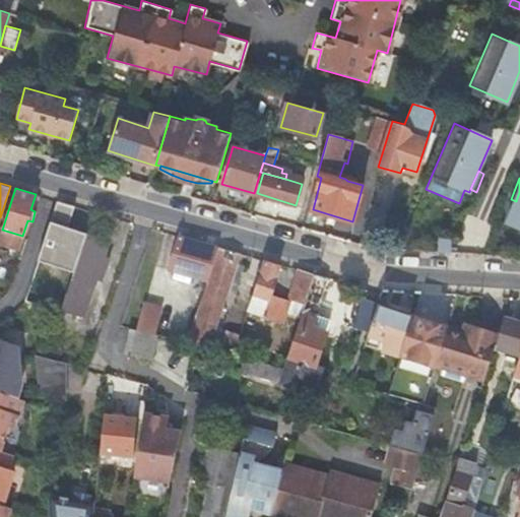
[(519,192),(516,201),(508,221),(519,225),(519,192)]
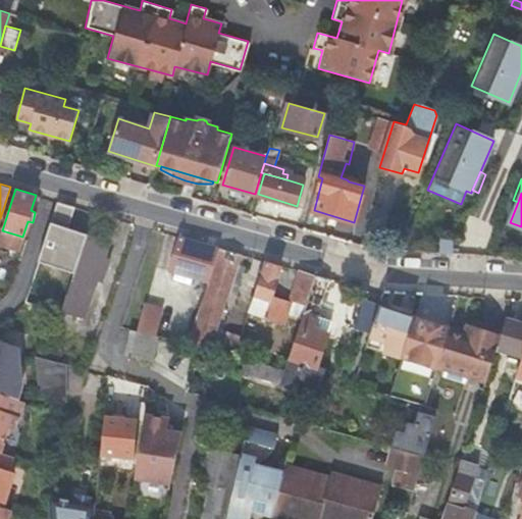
[(39,260),(75,271),(88,234),(68,227),(75,206),(58,200),(39,260)]
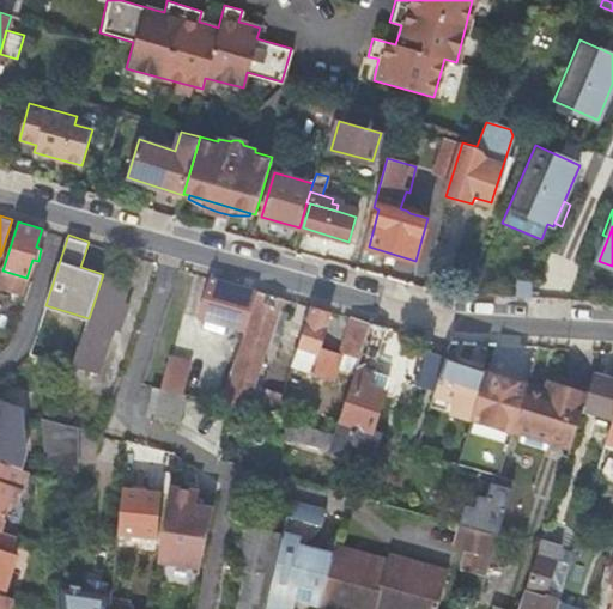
[(127,282),(103,274),(89,318),(73,365),(98,371),(113,326),(119,328),(125,309),(120,308),(127,282)]
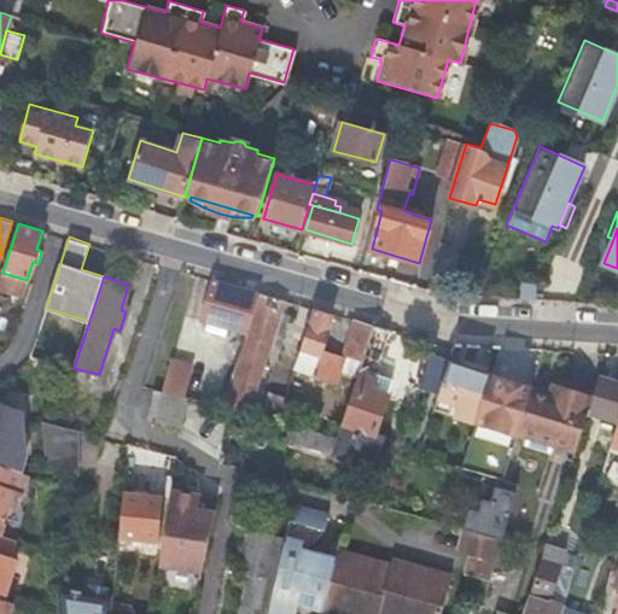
[(228,328),(246,333),(260,292),(214,279),(202,320),(208,322),(228,328)]
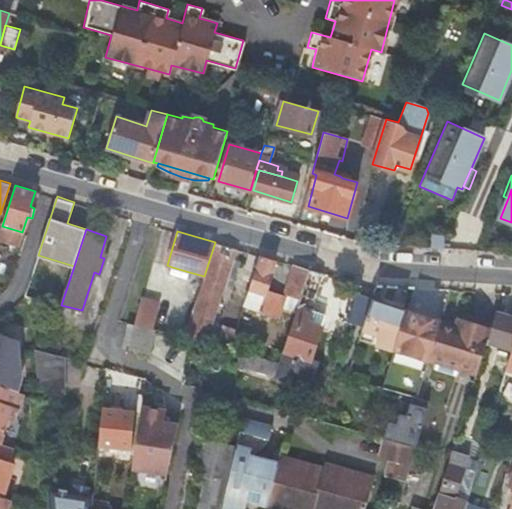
[(430,247),(442,248),(443,235),(431,234),(430,247)]
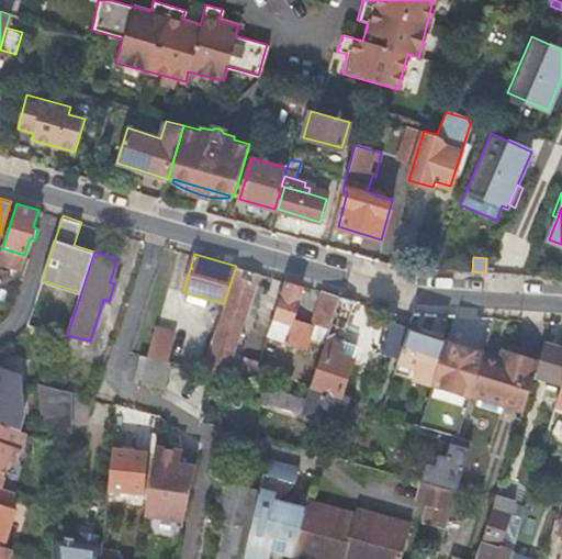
[(206,357),(203,369),(217,373),(226,376),(259,272),(236,266),(224,303),(213,339),(206,357)]
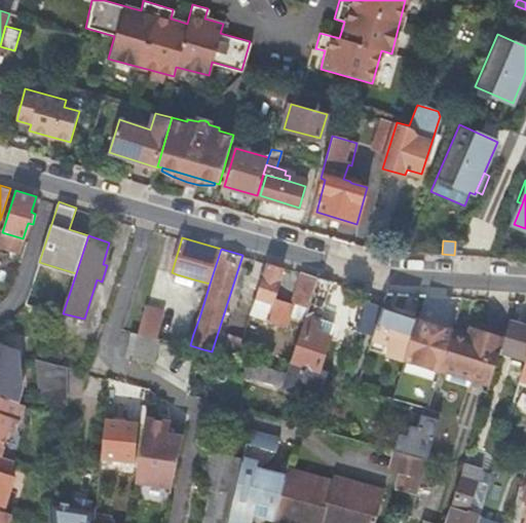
[(283,269),(266,264),(261,279),(253,305),(251,311),(266,318),(267,315),(287,322),(290,309),(306,315),(309,307),(318,276),(302,272),(293,302),(273,296),(283,269)]
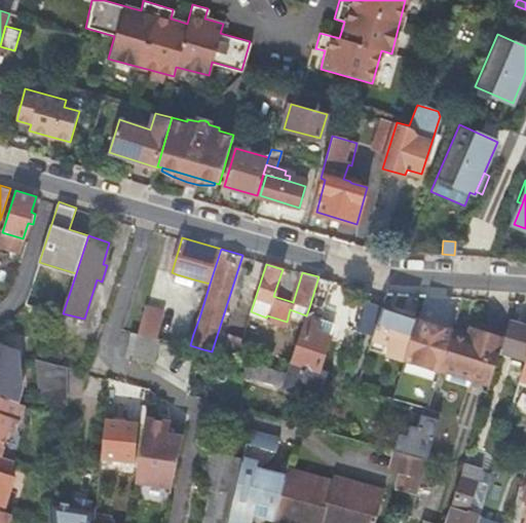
[(253,305),(261,279),(247,273),(239,294),(241,295),(239,302),(253,305)]
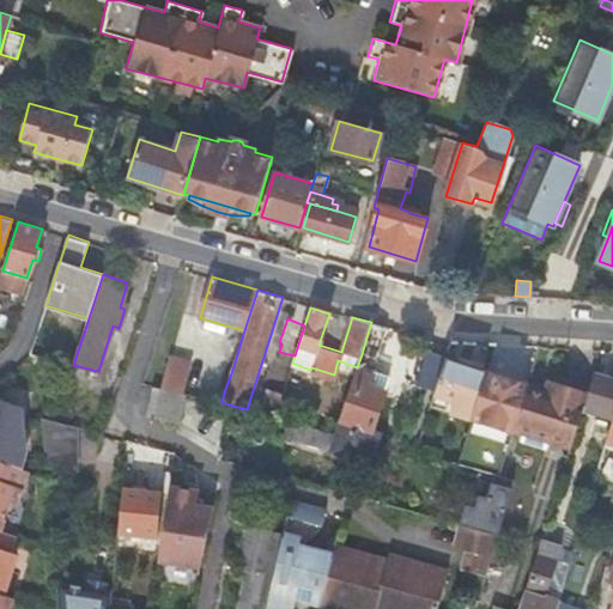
[(224,333),(226,326),(206,320),(204,327),(224,333)]
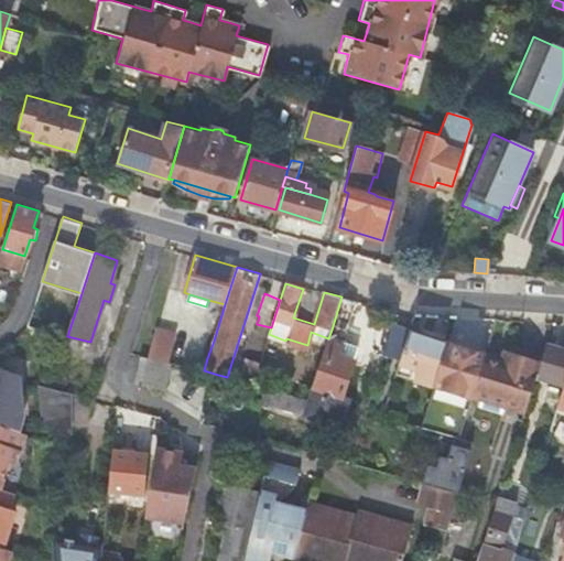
[(356,301),(342,297),(332,330),(328,338),(310,398),(267,387),(262,401),(304,412),(304,414),(339,425),(348,397),(343,395),(354,362),(349,359),(339,356),(342,351),(345,342),(343,342),(356,301)]
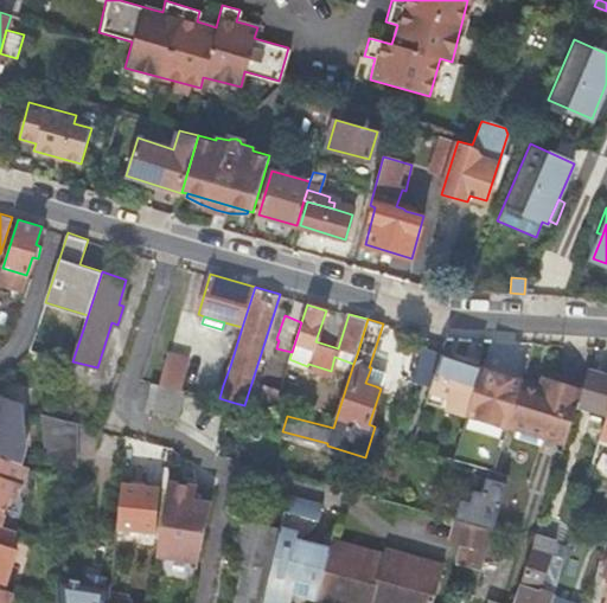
[(432,386),(441,354),(422,348),(413,379),(432,386)]
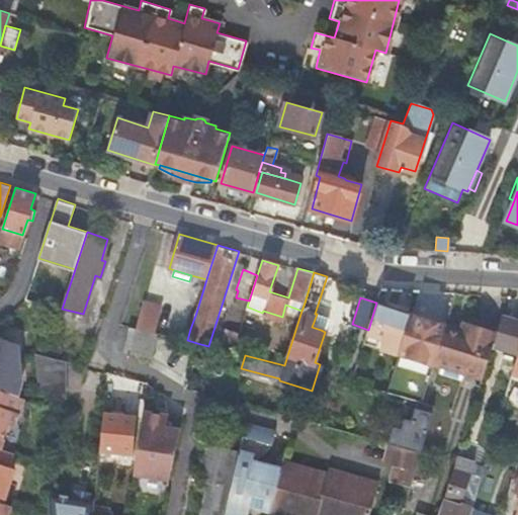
[(145,302),(140,328),(141,329),(150,303),(145,302)]
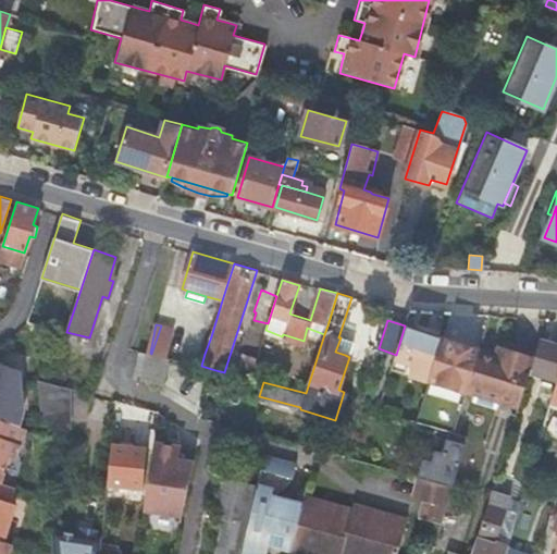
[(170,358),(201,366),(205,354),(196,351),(200,334),(161,325),(151,354),(169,358),(170,358)]
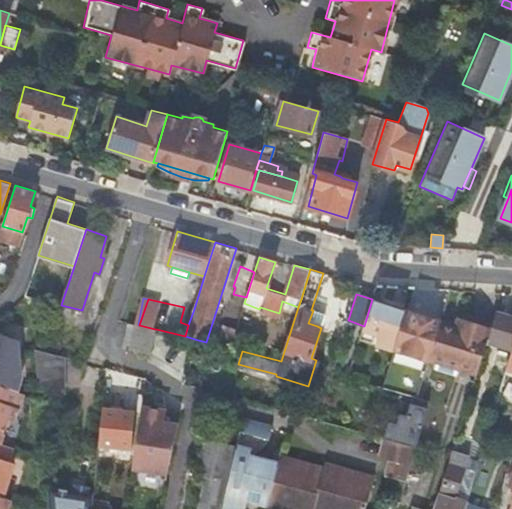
[(408,310),(372,299),(364,326),(363,329),(380,335),(377,344),(395,349),(408,310)]
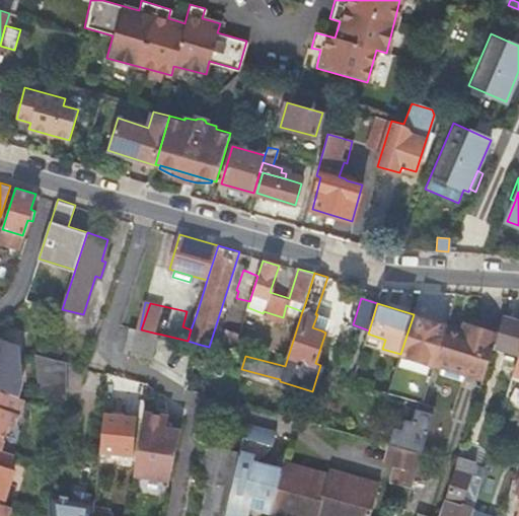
[(400,354),(388,392),(419,399),(424,400),(436,362),(448,325),(414,314),(400,354)]
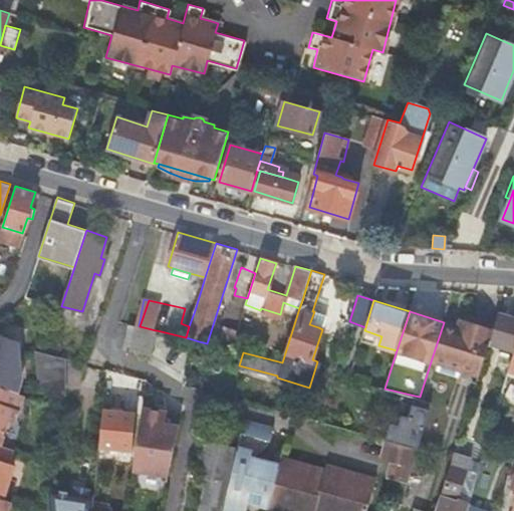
[(499,312),(495,325),(505,328),(509,315),(499,312)]
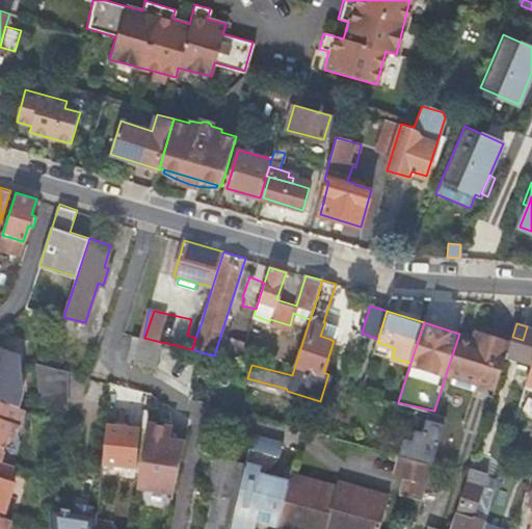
[(531,327),(527,326),(523,340),(512,337),(511,342),(507,354),(531,362),(531,327)]
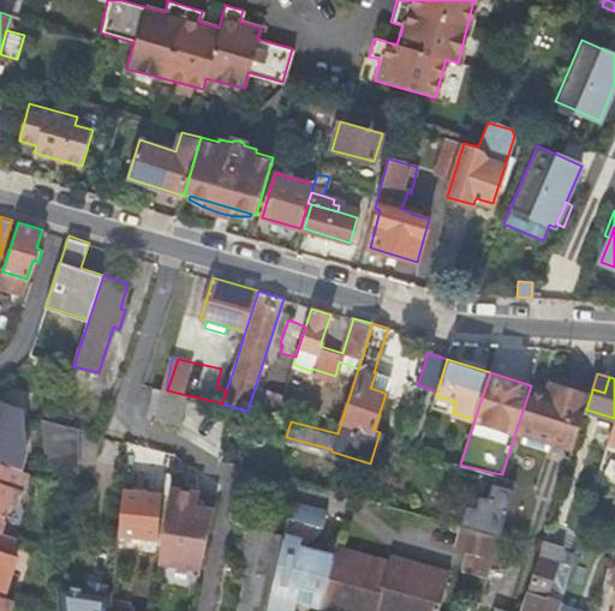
[(383,387),(372,382),(370,388),(381,391),(383,387)]
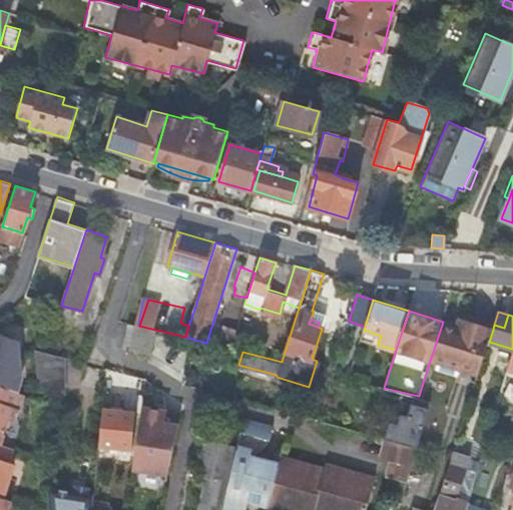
[(465,330),(468,322),(461,320),(458,327),(465,330)]
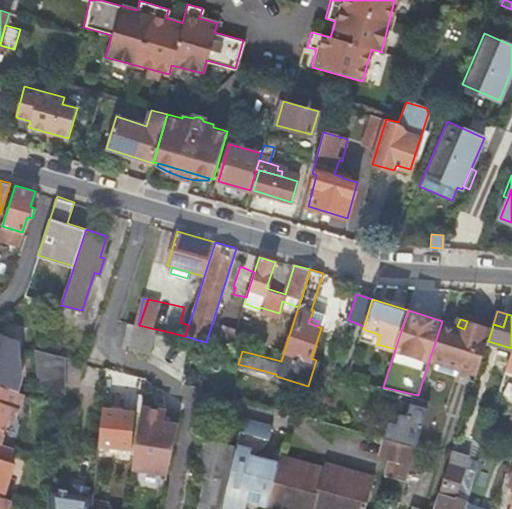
[(442,321),(430,357),(478,372),(488,341),(492,329),(467,321),(464,329),(457,326),(442,321)]
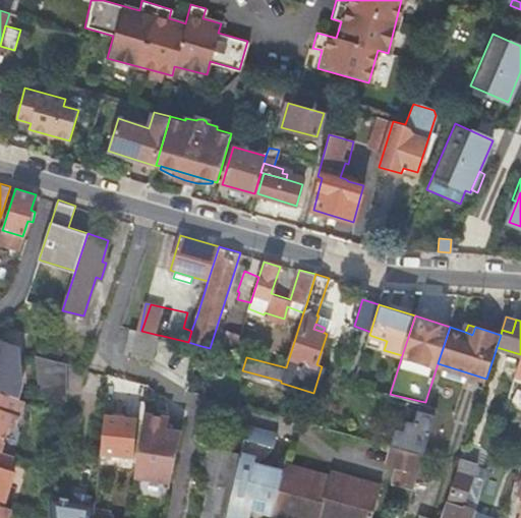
[(152,359),(158,335),(141,331),(140,330),(131,328),(125,353),(152,359)]
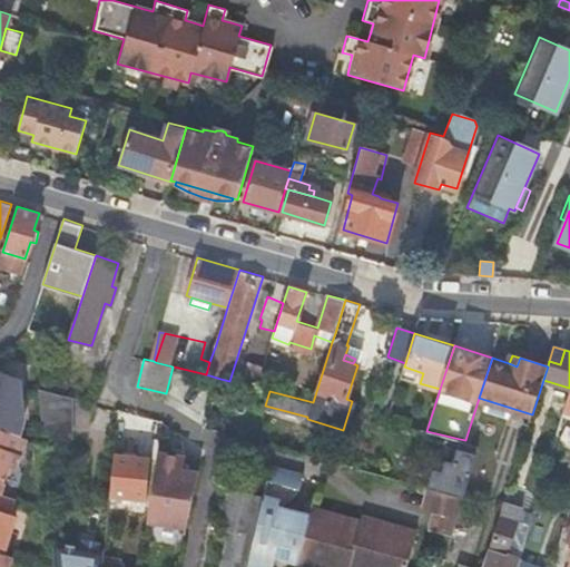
[(255,388),(263,365),(249,361),(243,384),(255,388)]
